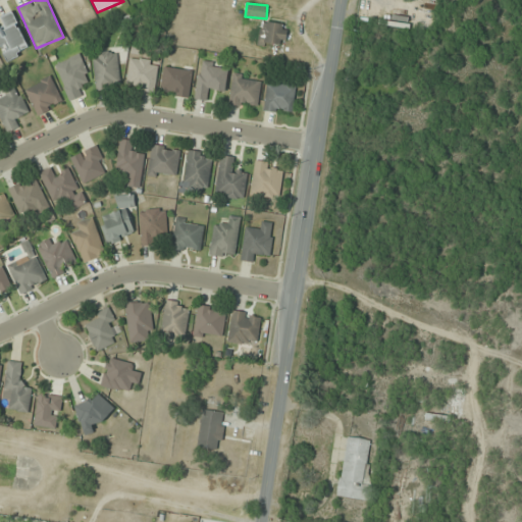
[(30,52),(14,12),(0,17),(0,48),(5,61),(30,52)]
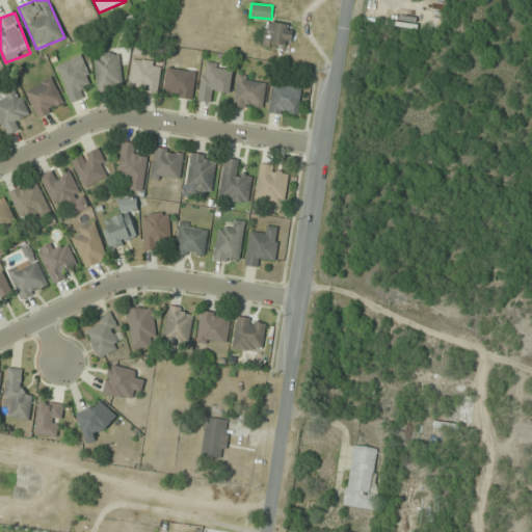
[(263,47),(292,47),(292,23),(263,23),(263,47)]
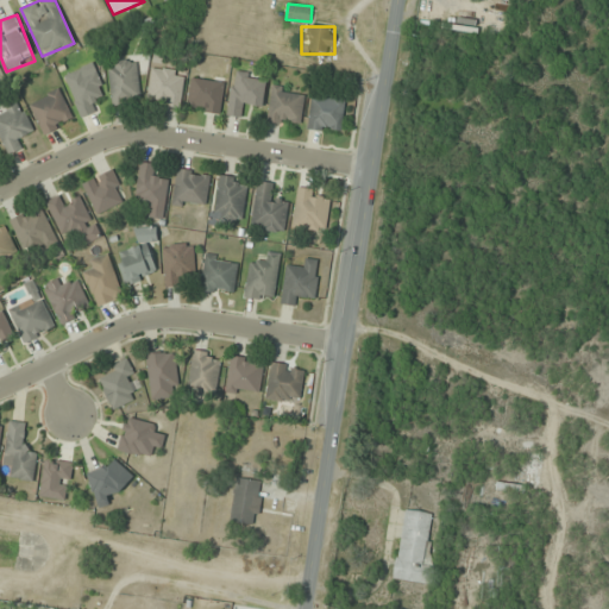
[(139,104),(138,60),(110,61),(111,105),(139,104)]
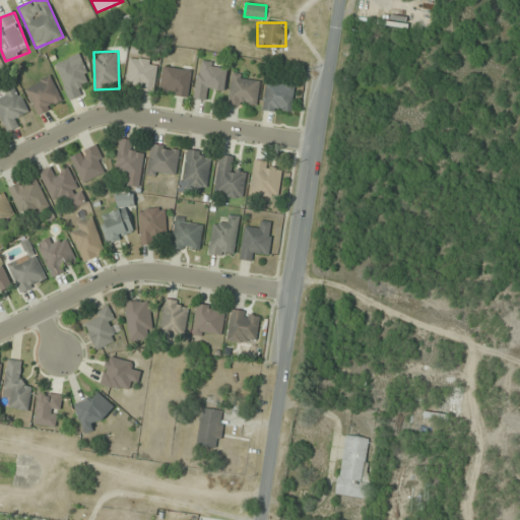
[(126,87),(153,91),(157,62),(130,58),(126,87)]
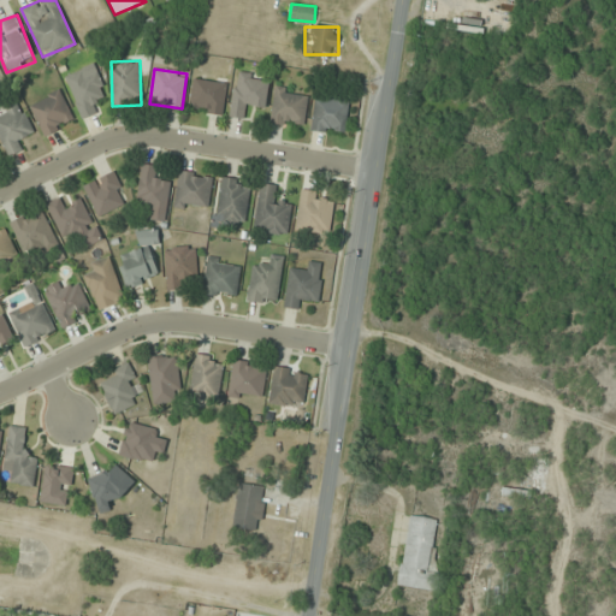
[(88,77),(84,70),(65,78),(82,118),(100,111),(96,100),(107,95),(96,73),(88,77)]
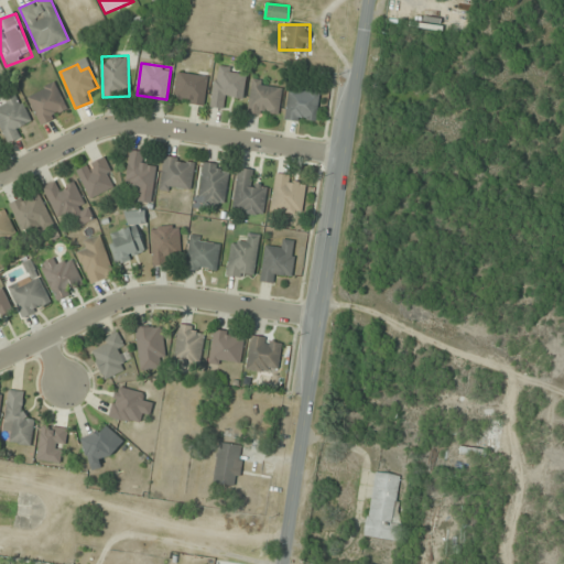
[(224,109),(225,98),(242,100),(247,71),(216,66),(209,107),(224,109)]
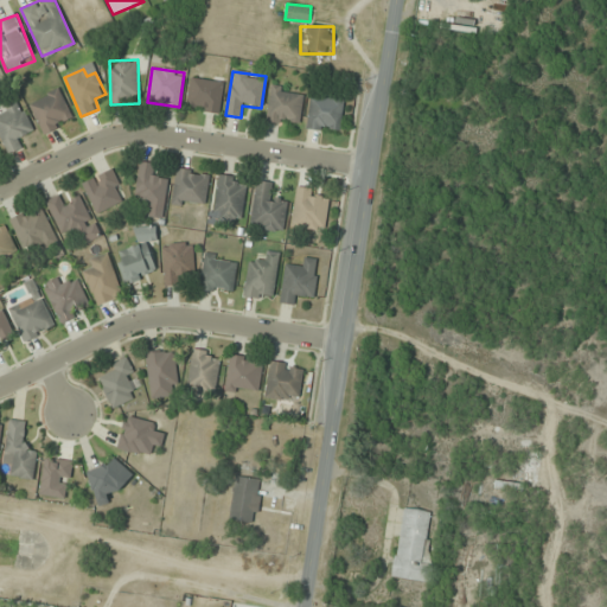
[(223,82),(190,80),(187,109),(221,112),(223,82)]
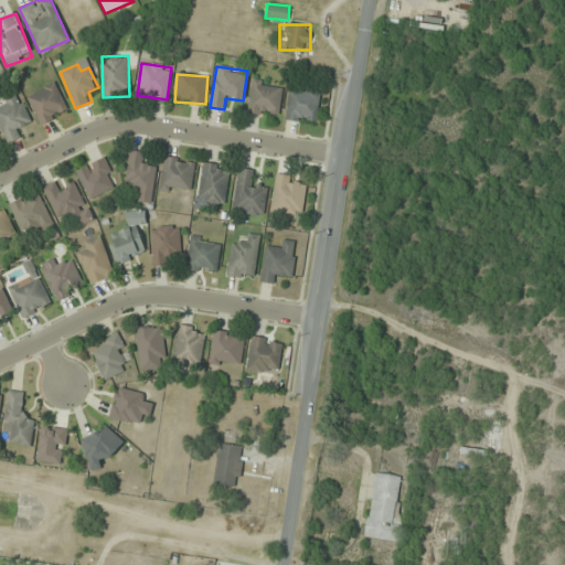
[(247,114),(278,117),(283,85),(252,81),(247,114)]
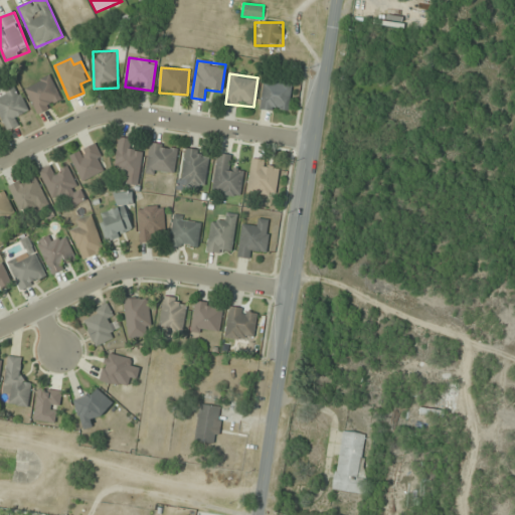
[(62,101),(49,75),(24,89),(37,114),(62,101)]
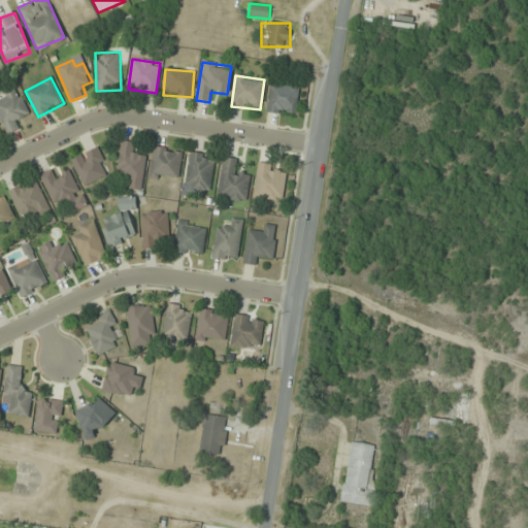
[(294,117),(299,87),(269,83),(265,111),(294,117)]
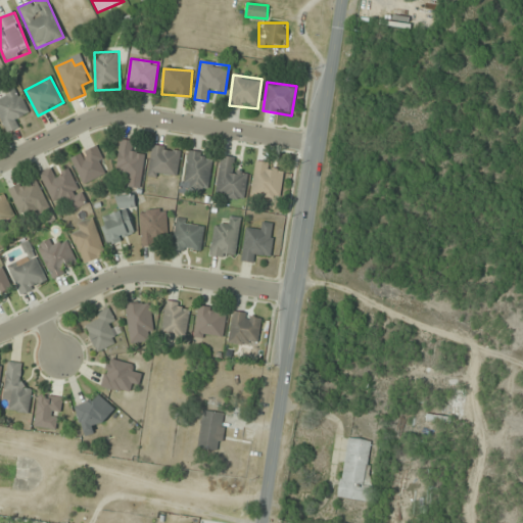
[(0,96),(1,99),(0,99),(0,117),(7,133),(24,125),(18,115),(28,110),(14,85),(0,91),(0,96)]
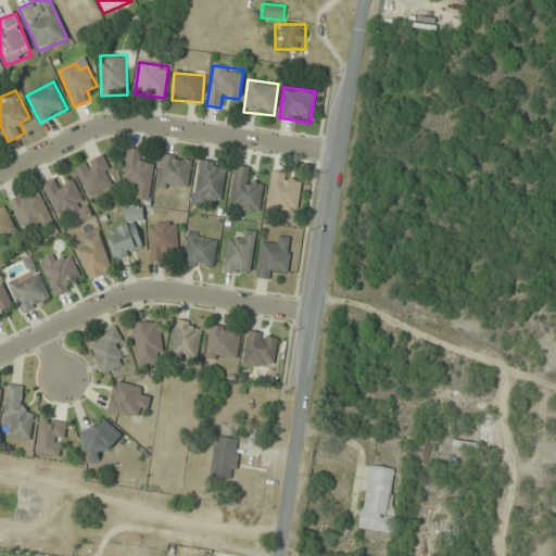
[(151,199),(153,161),(143,161),(144,150),(126,149),(125,186),(135,186),(134,199),(151,199)]
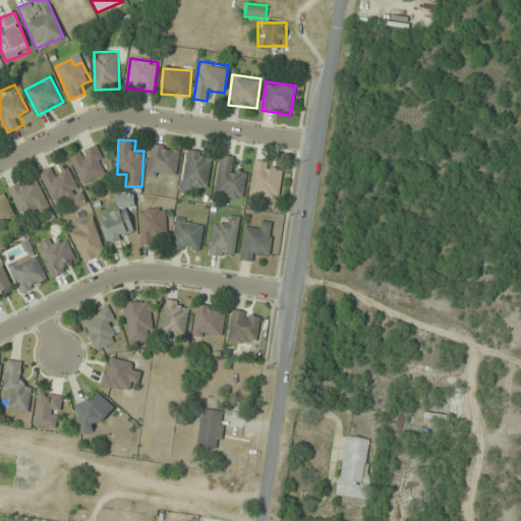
[(82,183),(108,170),(96,145),(70,158),(82,183)]
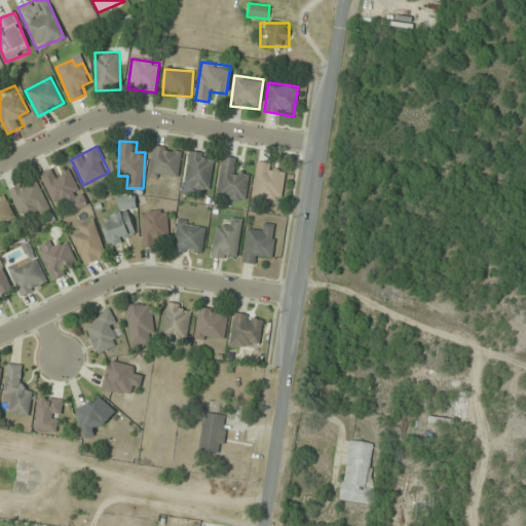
[(177,180),(182,150),(152,146),(148,175),(177,180)]
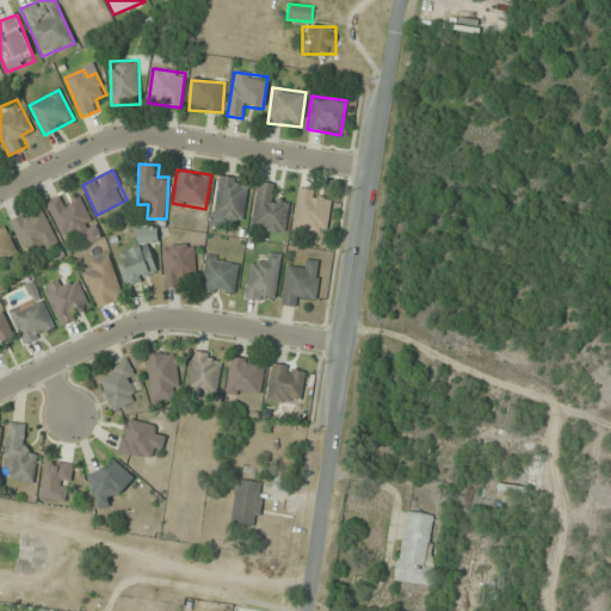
[(242,223),(248,180),(221,177),(214,220),(242,223)]
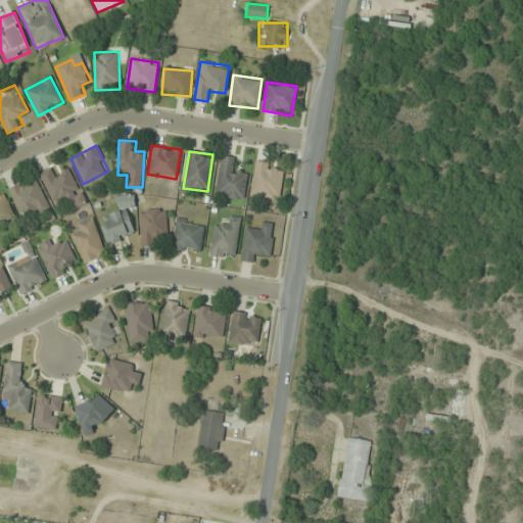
[(215,196),(244,199),(248,170),(237,169),(238,158),(220,155),(215,196)]
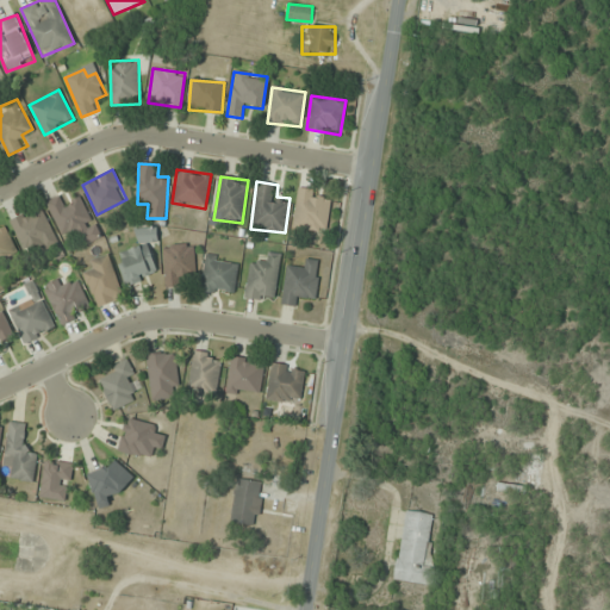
[(330,192),(297,190),(293,229),(327,232),(330,192)]
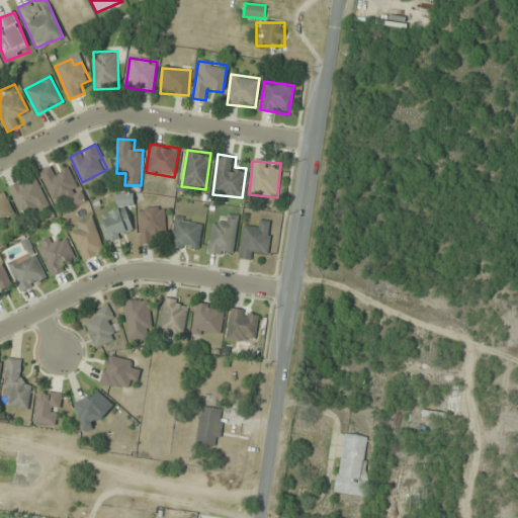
[(39,173),(54,202),(63,197),(69,209),(85,201),(70,169),(58,174),(54,166),(39,173)]
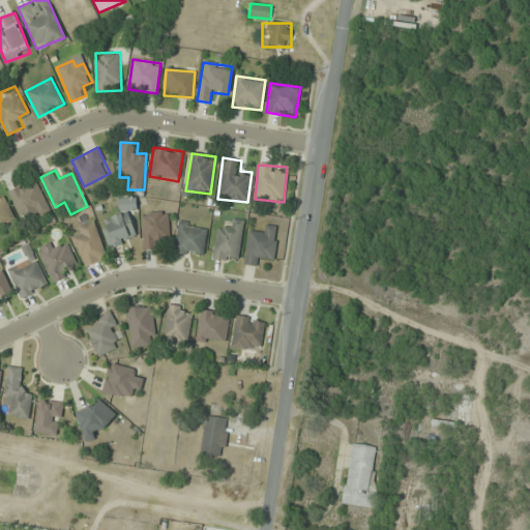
[(21,219),(48,207),(35,179),(9,192),(21,219)]
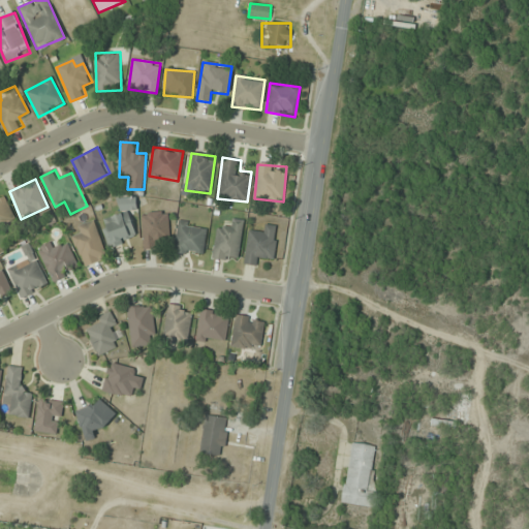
[(0,229),(16,222),(4,195),(0,196),(0,229)]
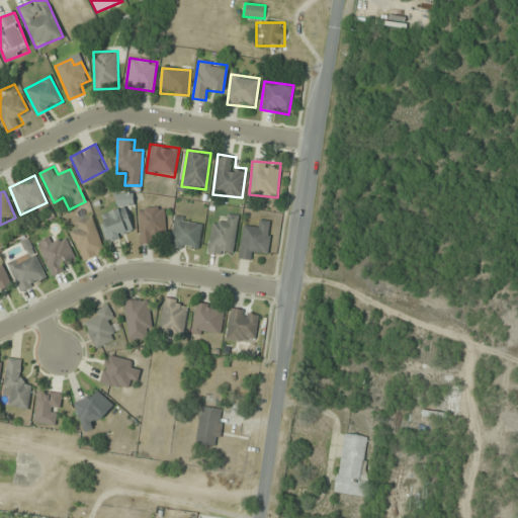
[(108,243),(135,232),(122,206),(97,219),(108,243)]
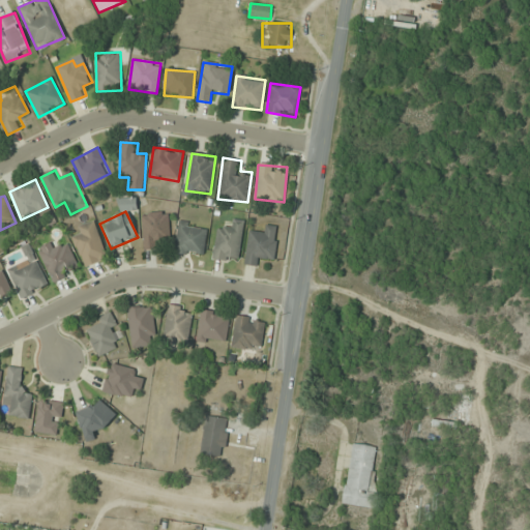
[(142,249),(159,249),(159,239),(169,239),(169,212),(142,212),(142,249)]
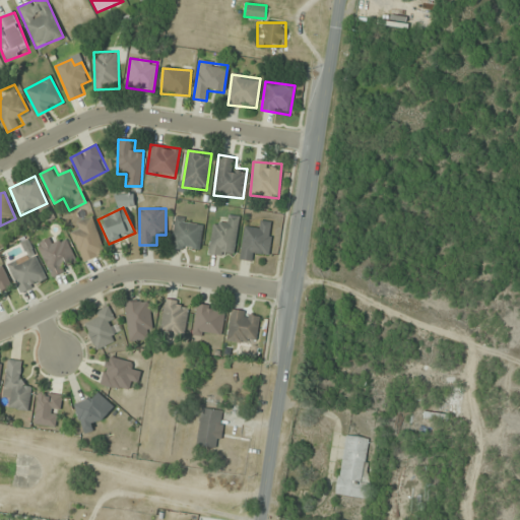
[(239,217),(225,215),(224,223),(212,222),(208,254),(234,257),(239,217)]
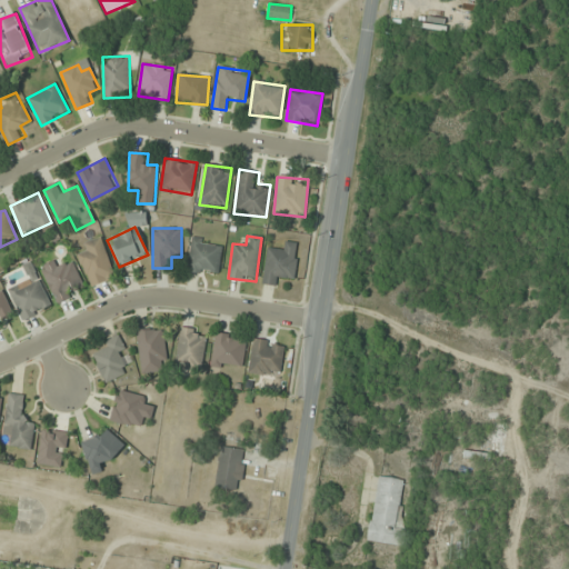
[(77,248),(90,287),(115,278),(101,239),(77,248)]
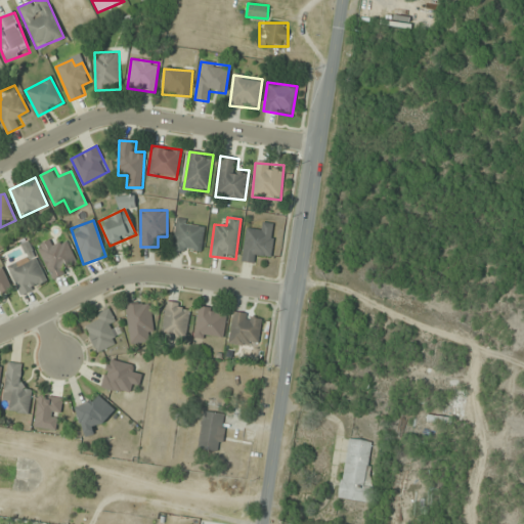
[(205,224),(176,220),(172,251),(201,254),(205,224)]
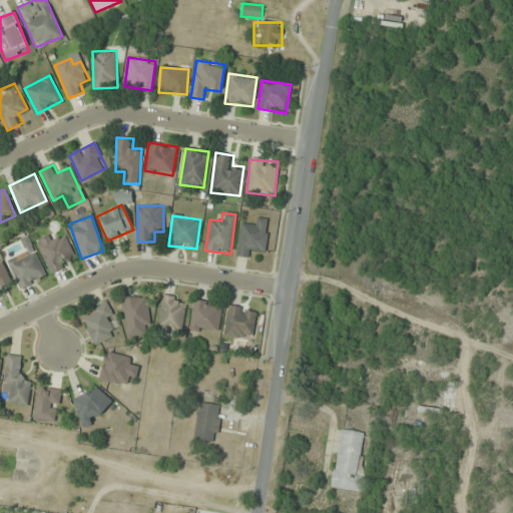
[(251,226),(240,225),(236,255),(253,258),(254,249),(265,250),(269,220),(252,217),(251,226)]
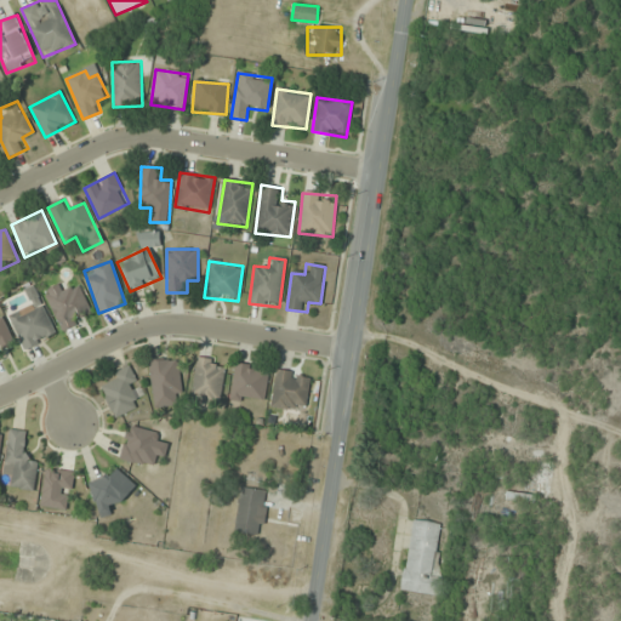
[(91,318),(80,288),(68,292),(64,284),(45,292),(60,330),(91,318)]
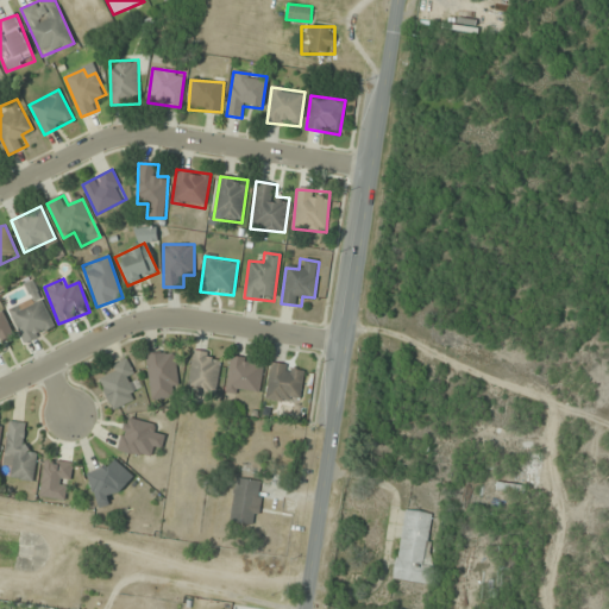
[(26,343),(56,326),(38,296),(8,313),(26,343)]
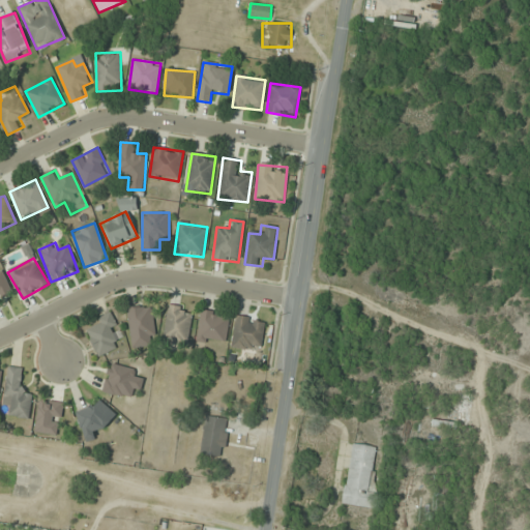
[(1,295),(11,290),(1,269),(0,269),(0,305),(5,303),(1,295)]
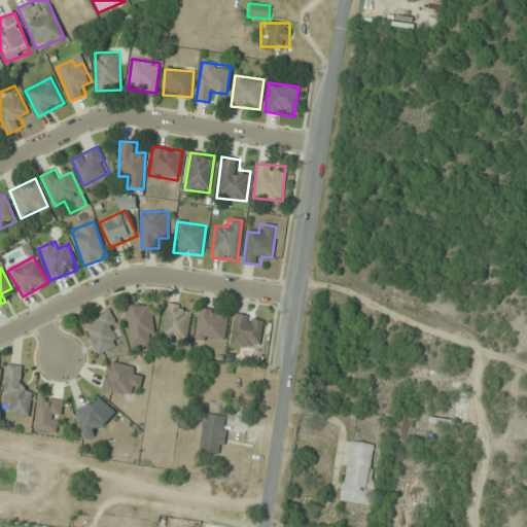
[(162,341),(185,344),(191,307),(168,304),(162,341)]
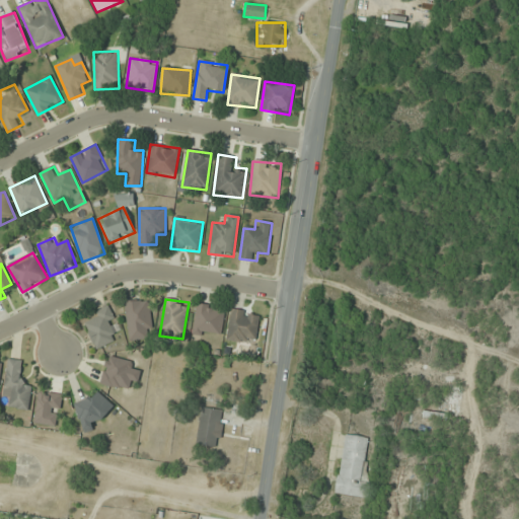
[(151,339),(149,300),(125,301),(127,340),(151,339)]
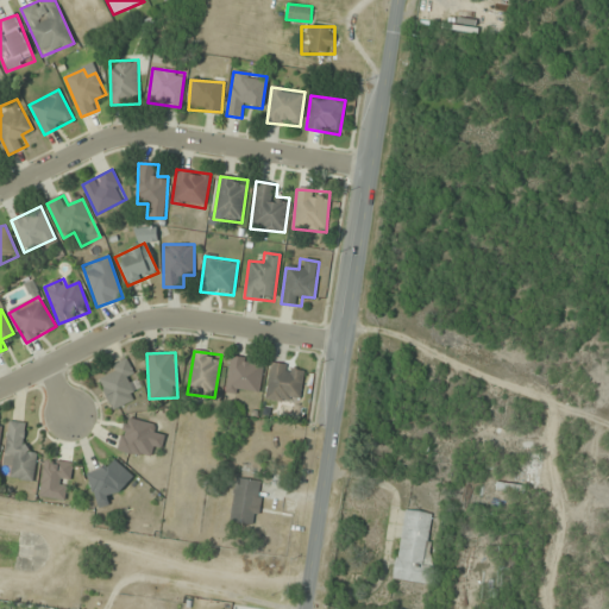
[(264,362),(231,357),(225,391),(258,397),(264,362)]
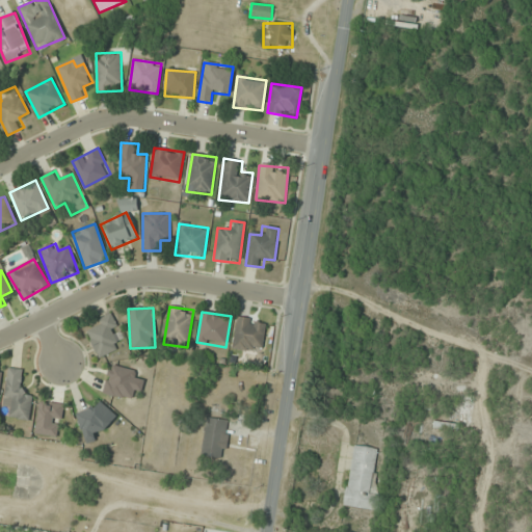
[(85,328),(97,357),(120,349),(112,329),(116,327),(112,317),(85,328)]
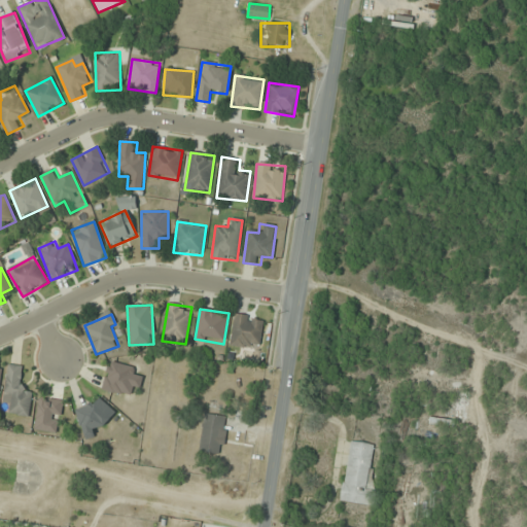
[(231,346),(259,348),(262,318),(234,315),(231,346)]
